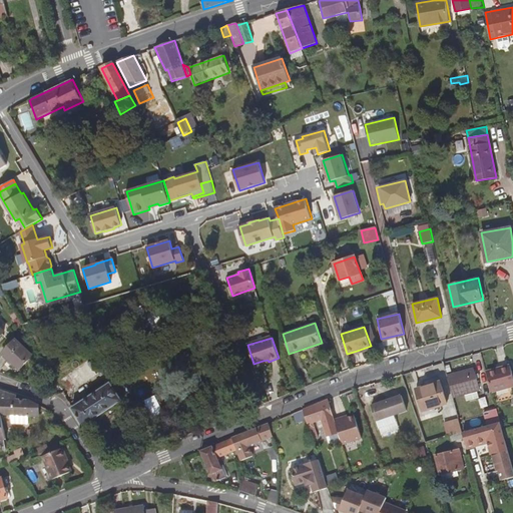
[(2,353),(19,369),(33,356),(16,339),(2,353)]
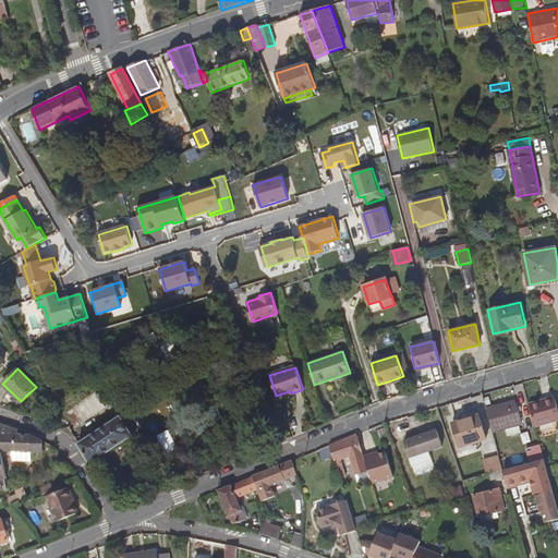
[(529,403),(535,427),(557,421),(557,409),(555,397),(529,403)]
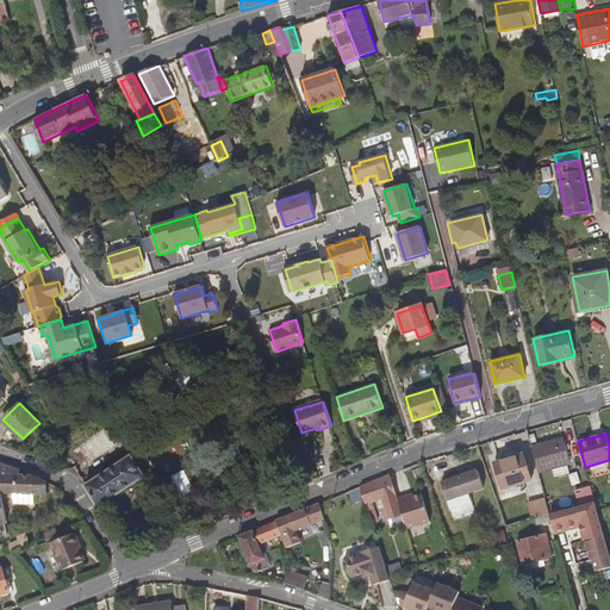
[(567,465),(571,464),(564,439),(531,447),(539,473),(553,468),(555,477),(570,473),(567,465)]
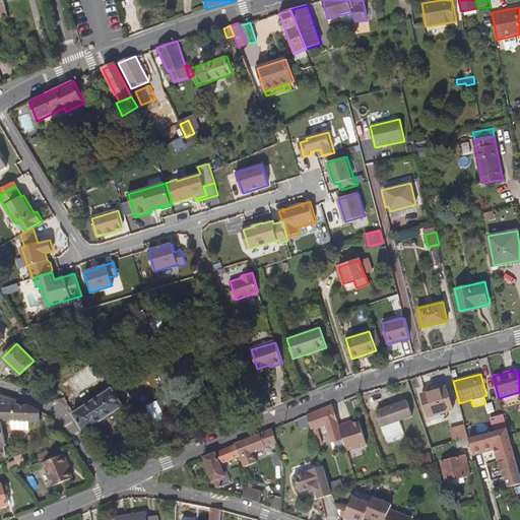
[(429,417),(454,410),(447,386),(421,394),(429,417)]
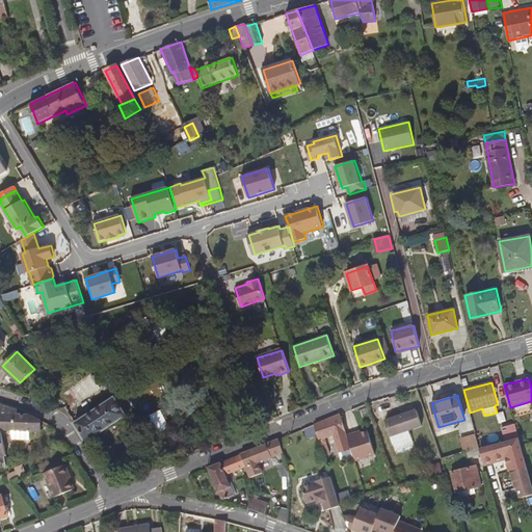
[(75,423),(86,442),(127,415),(114,397),(75,423)]
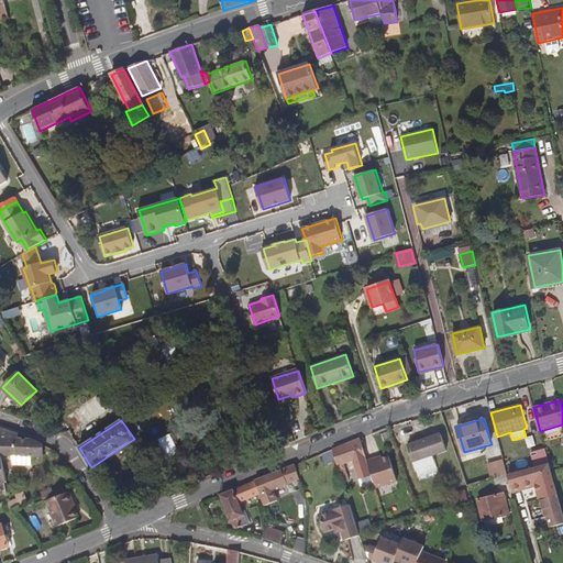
[(19,433),(0,427),(0,455),(1,456),(2,456),(4,471),(13,468),(13,465),(31,465),(31,456),(43,457),(43,444),(29,438),(18,438),(19,433)]
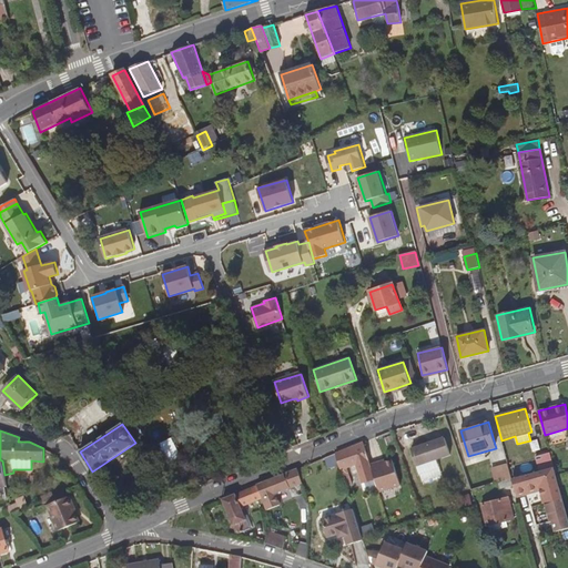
[(172,437),(162,443),(171,459),(181,454),(172,437)]
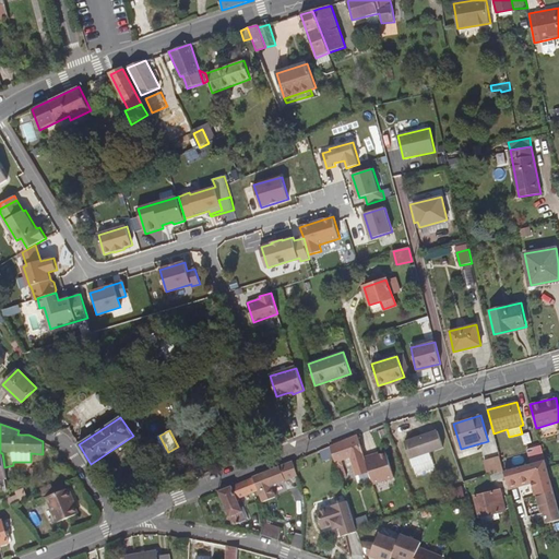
[(430,452),(443,448),(438,430),(405,442),(413,466),(432,460),(430,452)]
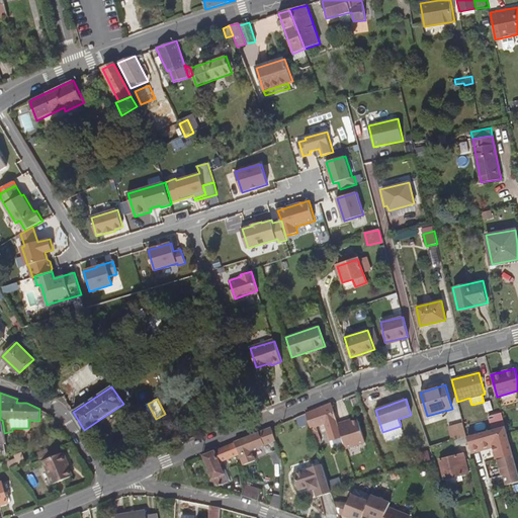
[(337,423),(332,403),(307,413),(309,421),(313,433),(317,432),(316,427),(326,424),(331,440),(333,449),(344,445),(337,423)]
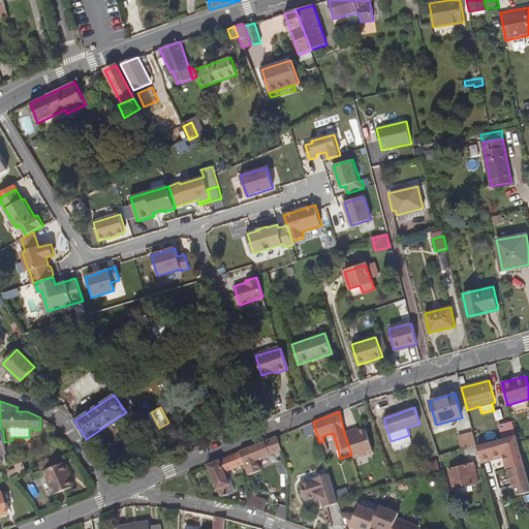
[(315,430),(313,422),(303,427),(305,434),(315,430)]
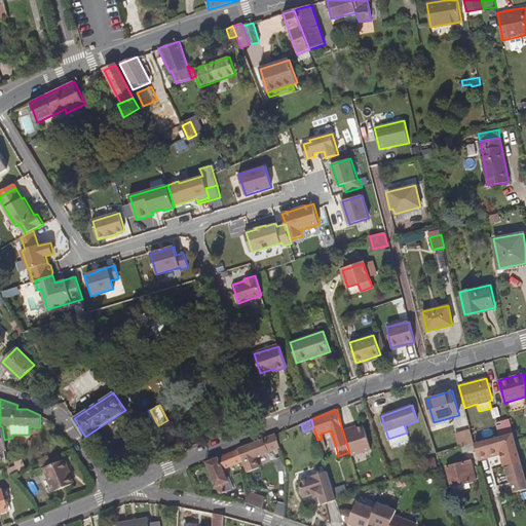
[(514,434),(509,419),(502,421),(506,436),(514,434)]
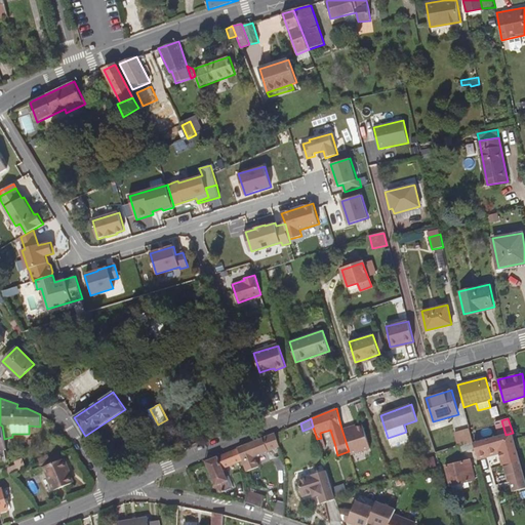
[(349,451),(350,454),(370,448),(363,426),(356,428),(351,430),(350,427),(341,429),(349,451)]
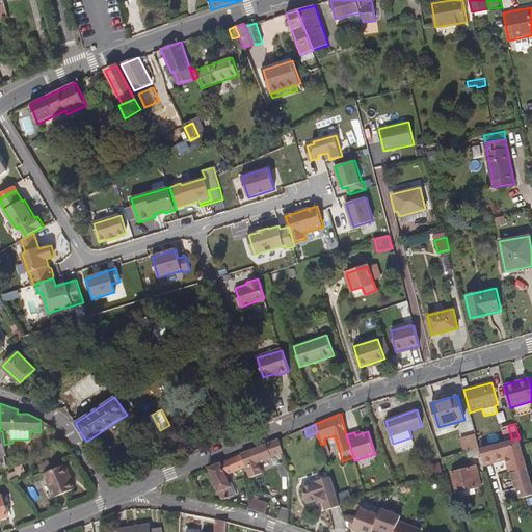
[(463,450),(479,448),(478,434),(462,435),(463,450)]
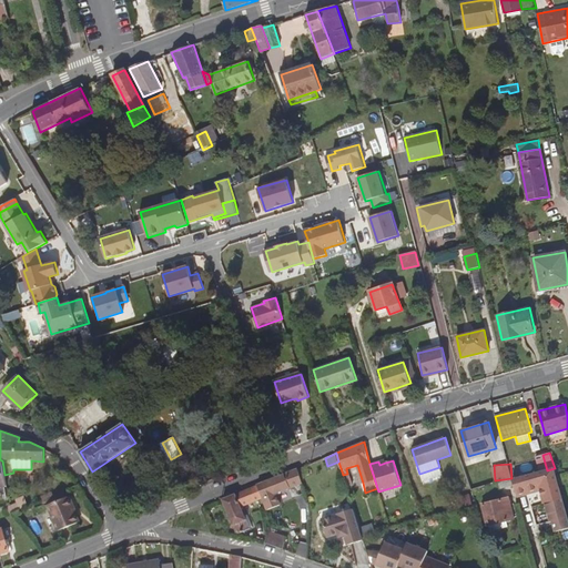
[(556,475),(555,469),(513,479),(518,498),(528,495),(528,493),(541,490),(545,504),(546,504),(563,499),(561,494),(559,487),(559,485),(558,484),(556,475)]
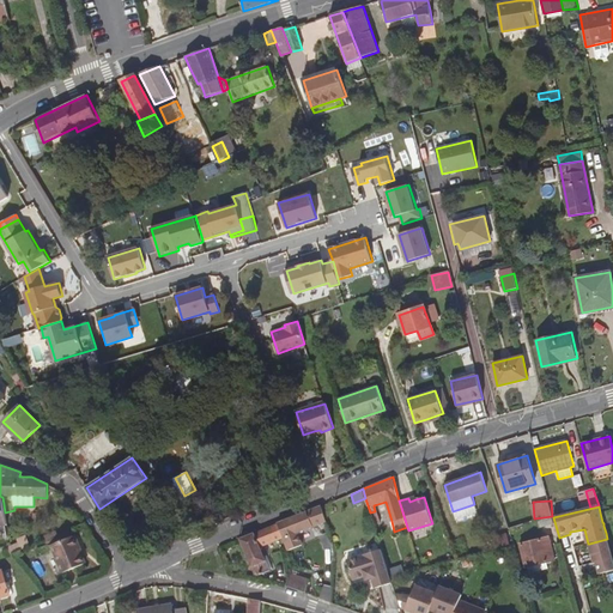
[(606,523),(612,521),(610,510),(600,513),(602,522),(604,523),(606,523)]
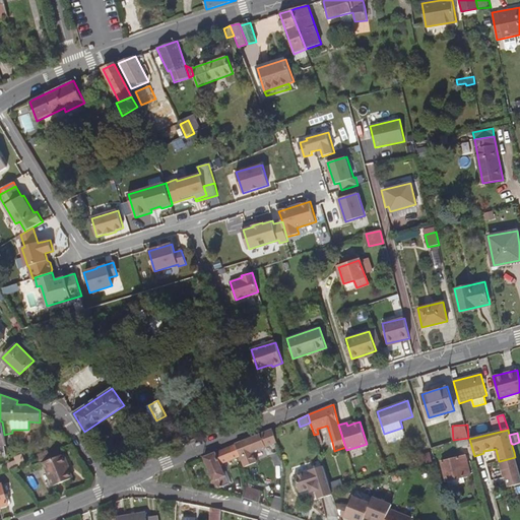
[(221,464),(241,456),(245,467),(256,462),(252,452),(265,446),(260,434),(203,457),(216,489),(230,482),(221,464)]
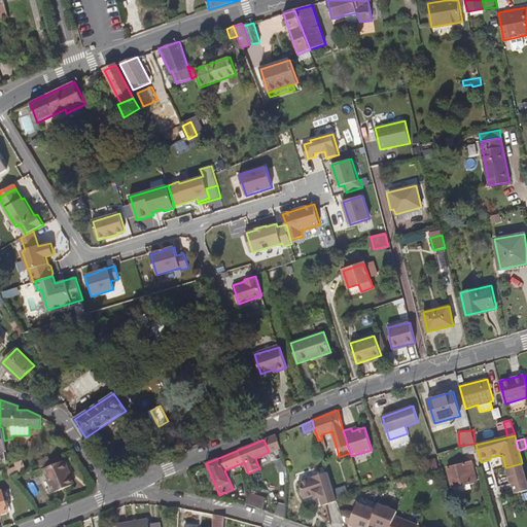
[(60,462),(57,456),(44,461),(46,467),(43,468),(54,492),(74,484),(65,460),(60,462)]
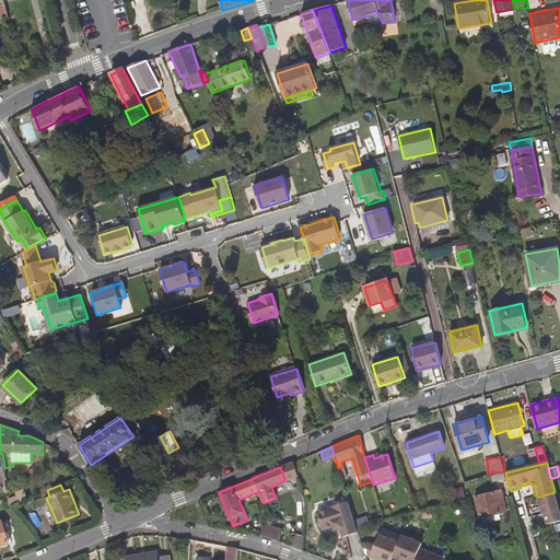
[(15,497),(6,501),(9,505),(23,500),(20,491),(14,493),(15,497)]
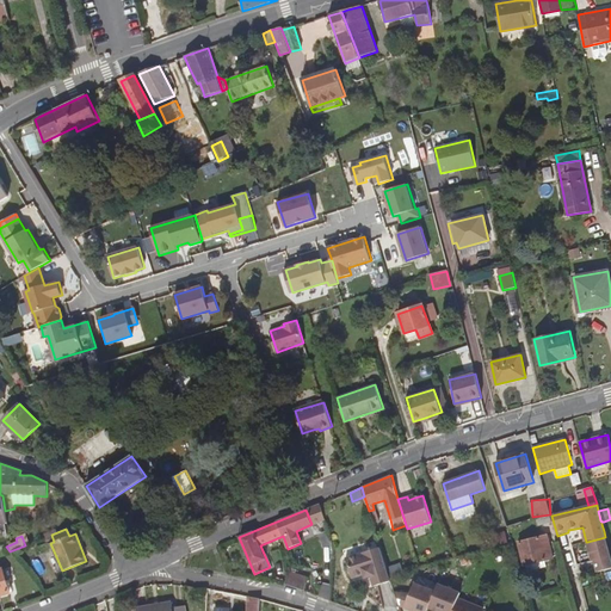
[(545,561),(555,559),(548,536),(518,543),(524,567),(526,567),(528,572),(547,567),(545,561)]
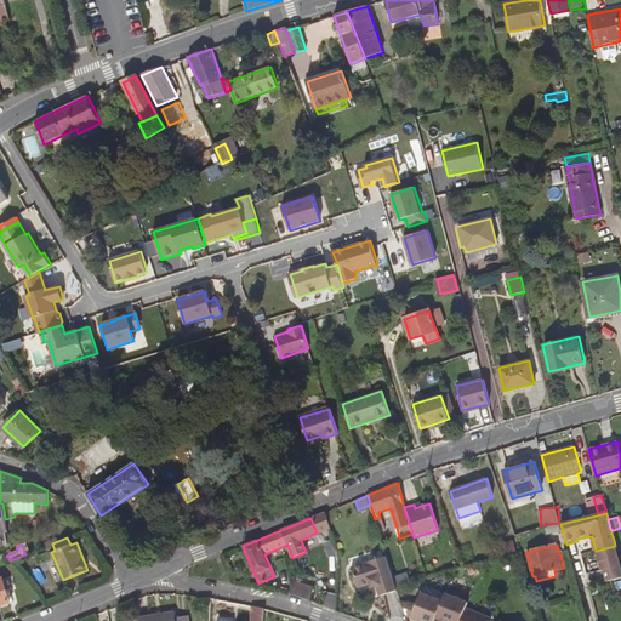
[(620,565),(615,546),(597,551),(603,571),(605,571),(609,582),(620,579),(620,565)]
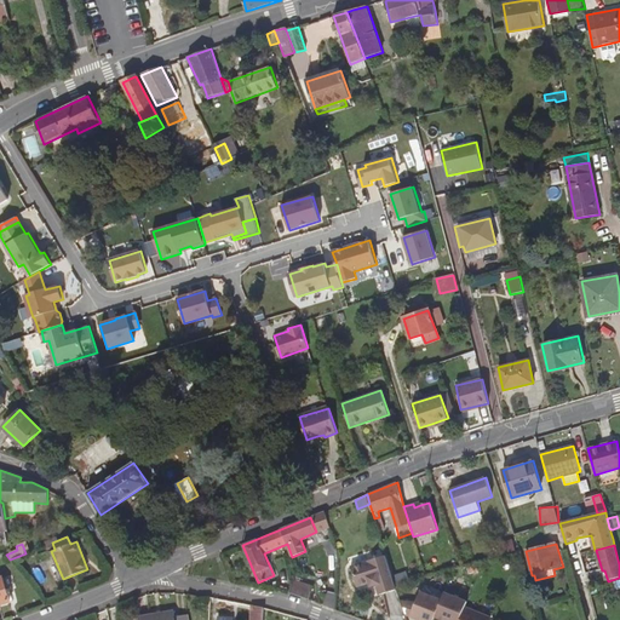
[(509,555),(506,547),(497,550),(498,557),(509,555)]
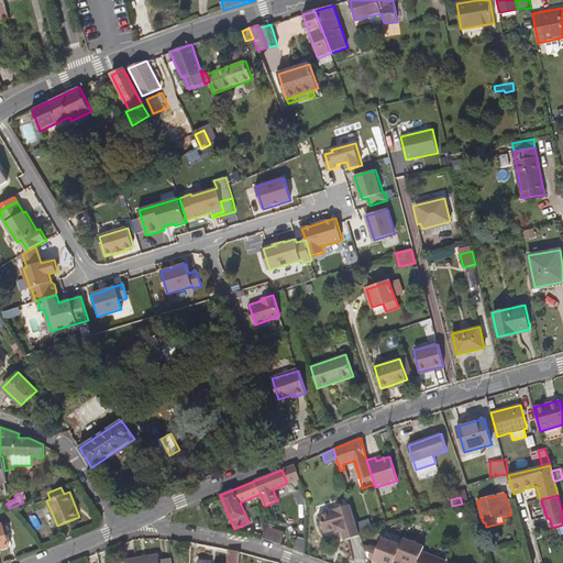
[(356,523),(351,507),(320,517),(326,536),(338,531),(339,534),(343,533),(346,542),(361,538),(359,531),(356,523)]
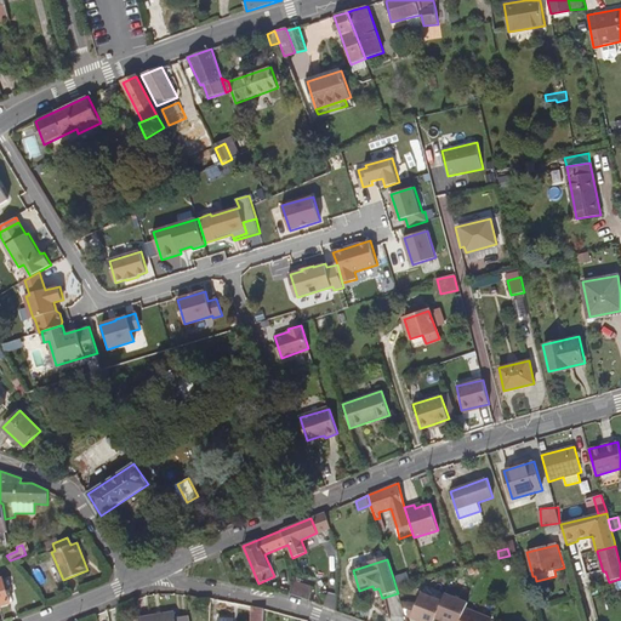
[(409,582),(406,574),(393,577),(396,586),(409,582)]
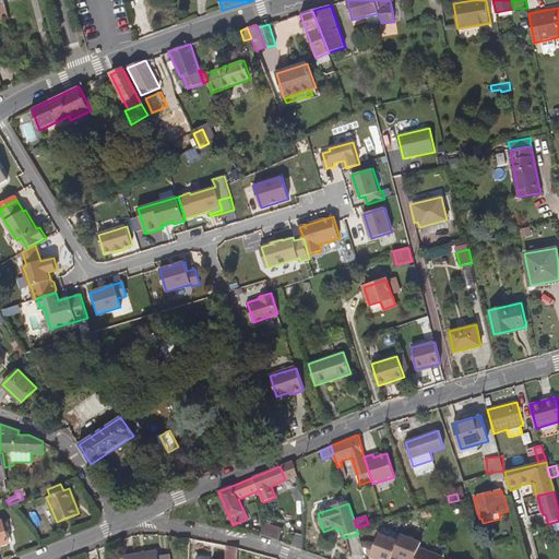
[(0,545),(9,543),(2,520),(0,520),(0,545)]
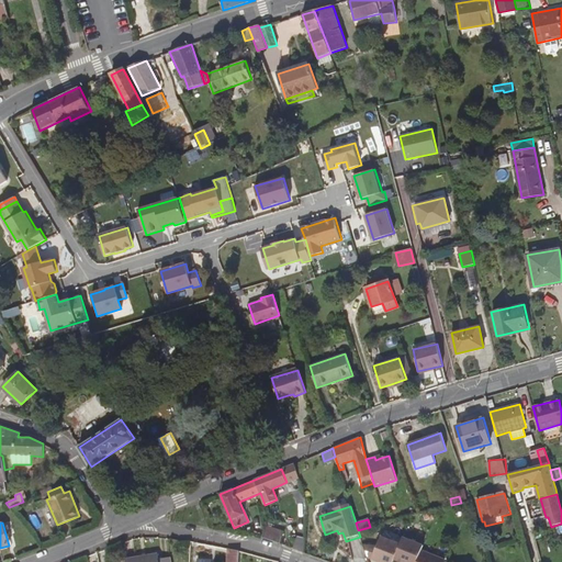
[(276,541),(280,543),(283,531),(266,526),(261,537),(276,541)]
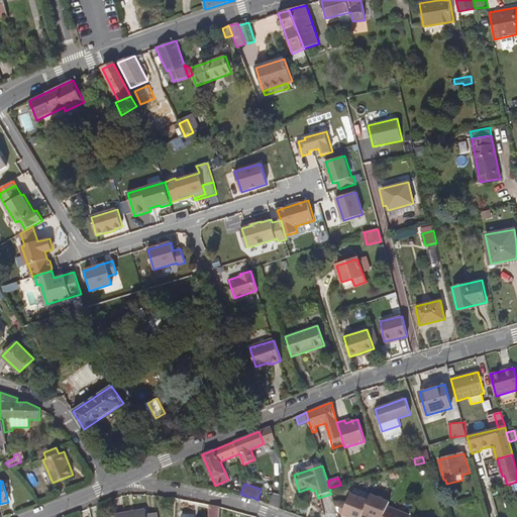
[(360,516),(363,515),(368,501),(350,495),(346,504),(342,515),(346,516),(360,516)]
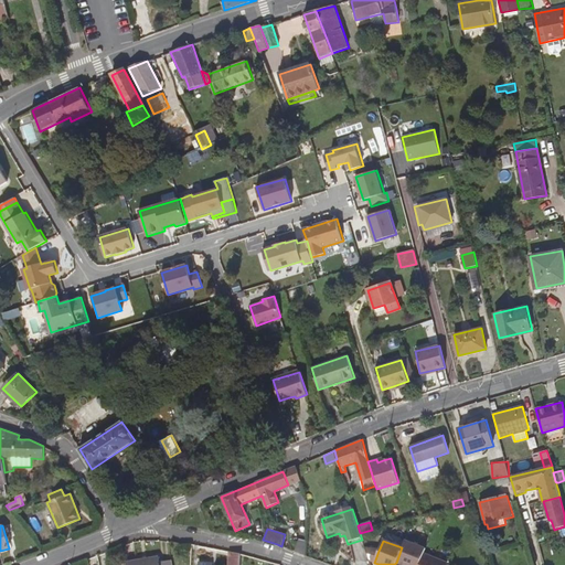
[(402,547),(396,563),(400,564),(418,564),(423,554),(425,548),(404,541),(402,547)]
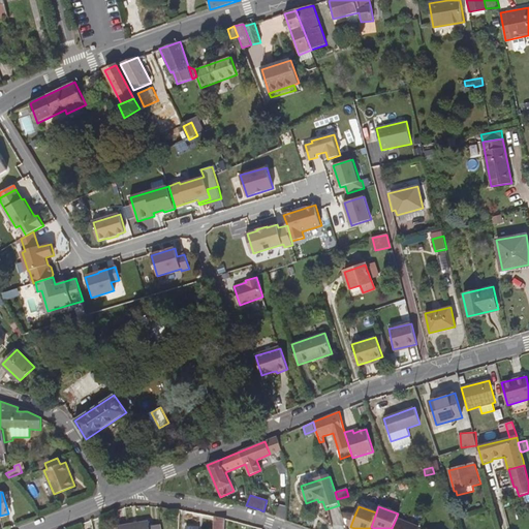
[(419,528),(421,528),(396,519),(392,528),(419,528)]
